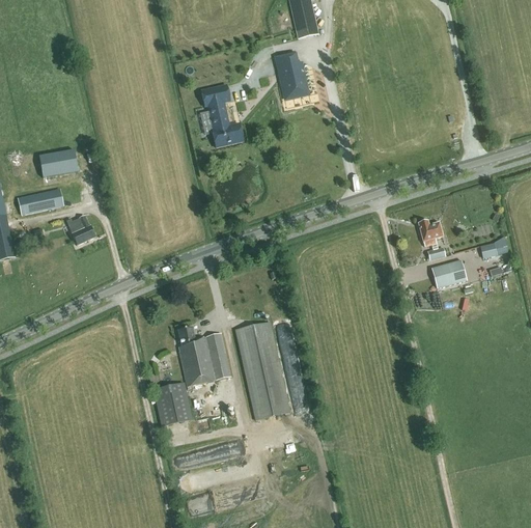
[(289,0),(297,31),(317,27),(311,0),(289,0)]
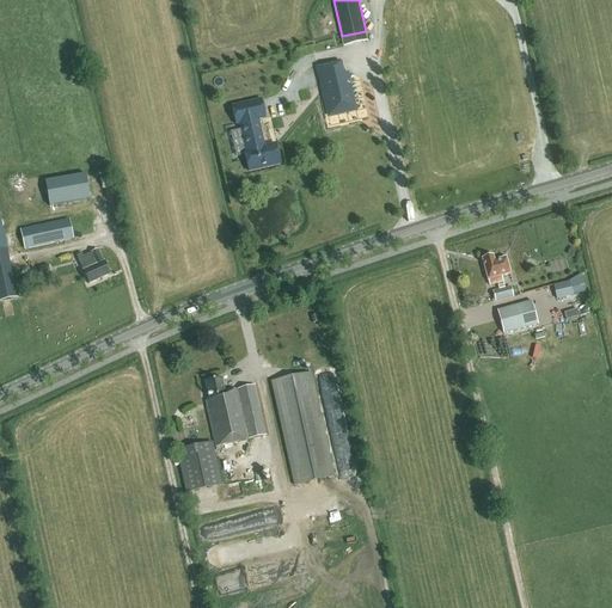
[(353,91),(348,69),(343,71),(341,57),(317,63),(324,97),(326,96),(330,110),(354,105),(350,91),(353,91)]
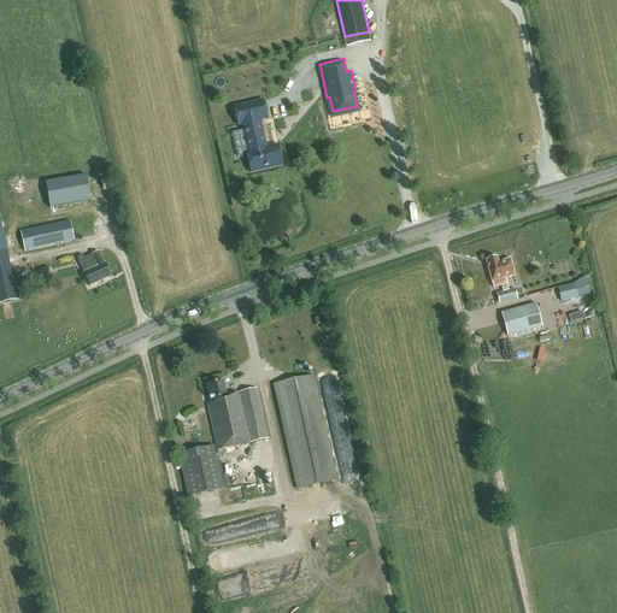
[(260,117),(268,116),(263,96),(234,104),(238,122),(241,122),(247,148),(246,148),(251,170),(282,163),(277,141),(266,145),(260,117)]
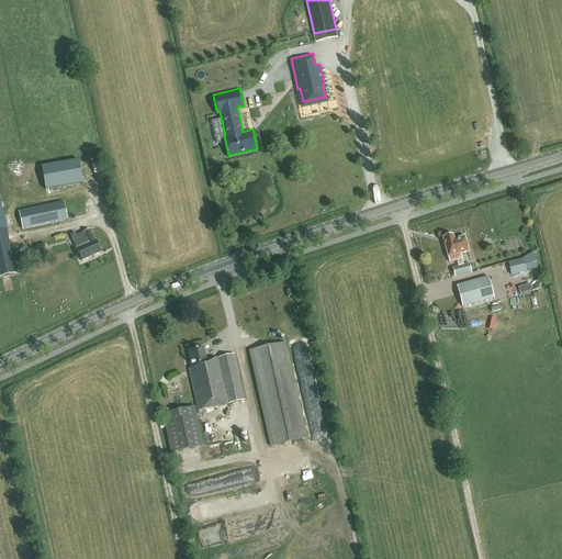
[(82,180),(78,157),(41,164),(45,187),(82,180)]
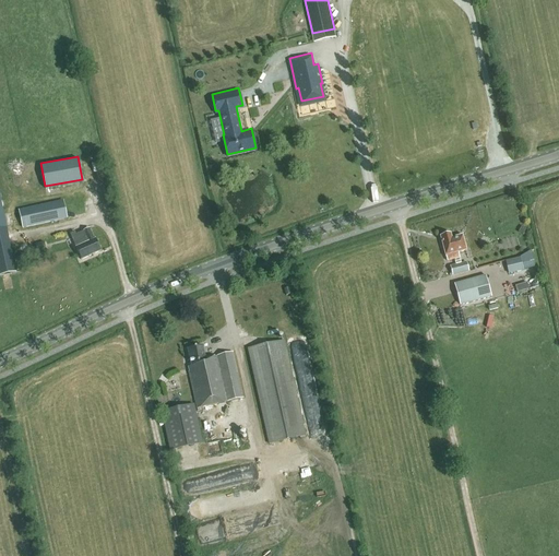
[(0,272),(16,269),(0,193),(0,272)]
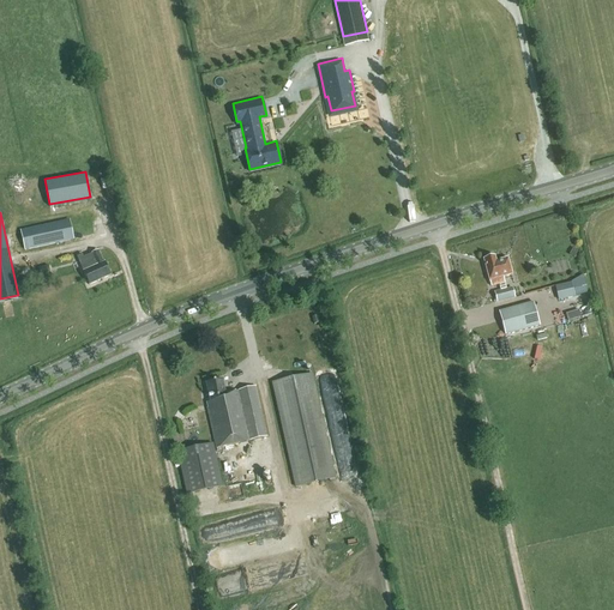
[(60,219),(20,228),(25,247),(65,239),(60,219)]
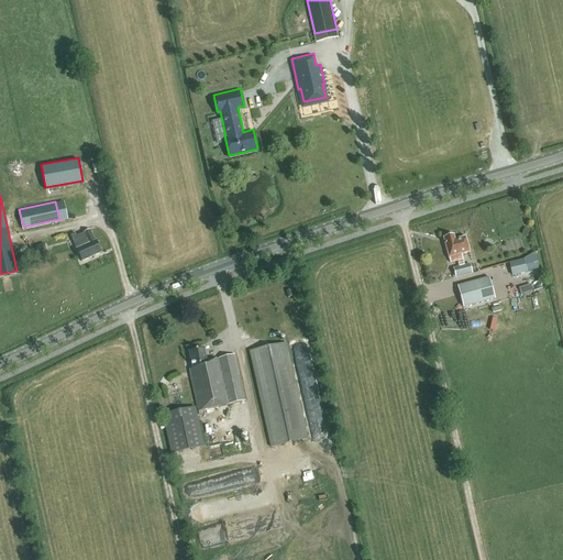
[(81,259),(101,250),(96,238),(95,238),(90,227),(83,230),(84,230),(76,233),(75,231),(70,233),(72,235),(77,246),(76,246),(81,259)]
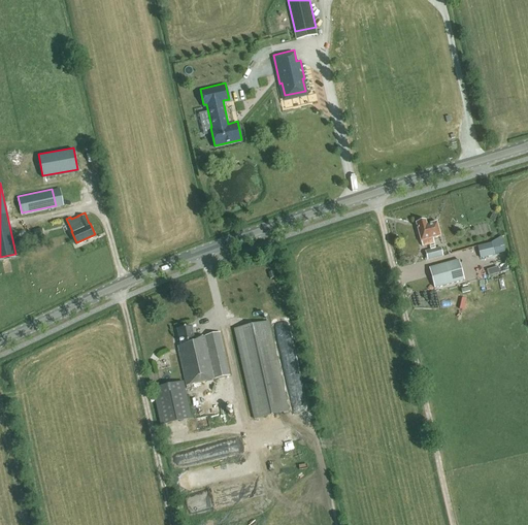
[(433,236),(440,233),(436,220),(427,223),(426,218),(416,221),(423,243),(434,240),(433,236)]
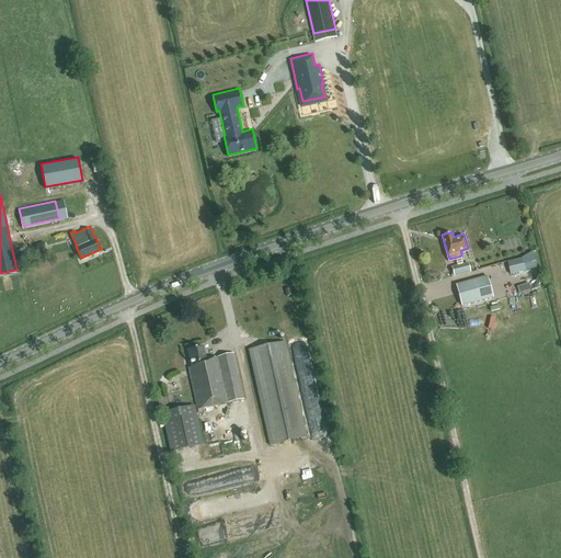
[(524,269),(522,257),(507,260),(511,272),(524,269)]
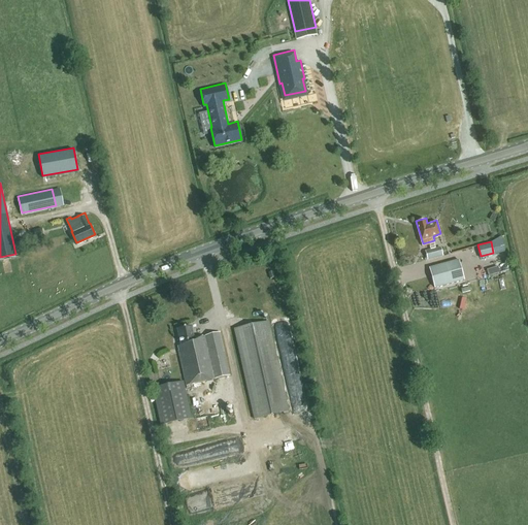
[(440,245),(425,249),(427,258),(442,254),(440,245)]
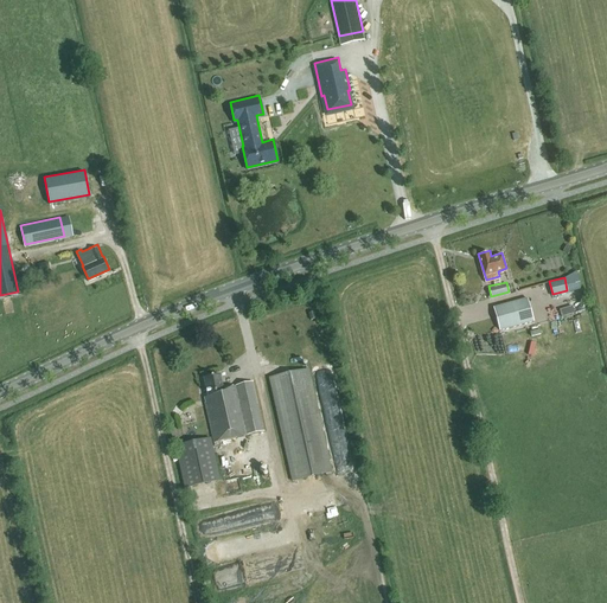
[(534,319),(528,296),(492,306),(499,328),(534,319)]
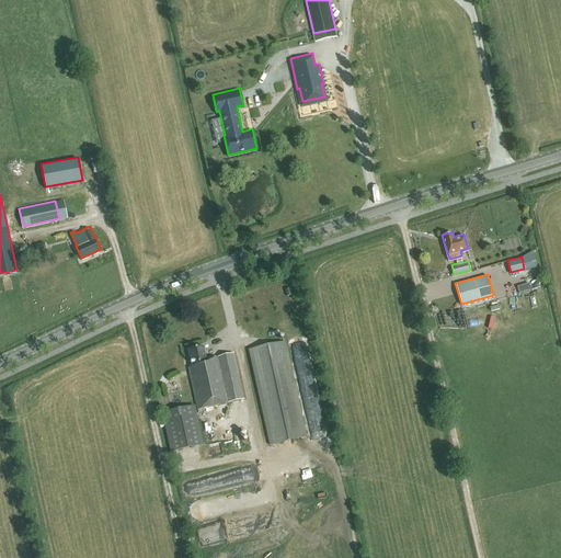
[(270,443),(306,435),(285,340),(249,348),(270,443)]
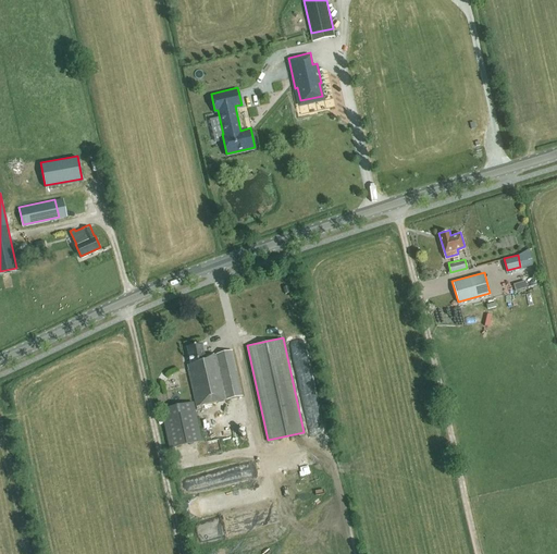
[(187,362),(187,365),(196,404),(243,394),(233,348),(205,355),(201,342),(187,345),(190,361),(187,362)]
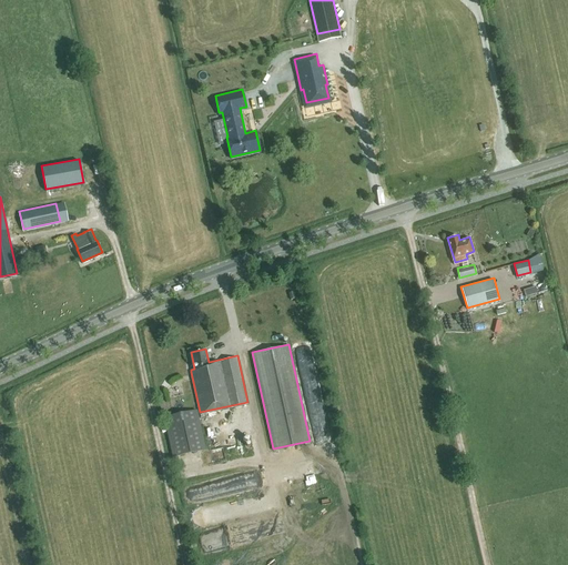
[(198,409),(164,416),(173,455),(206,447),(198,409)]
